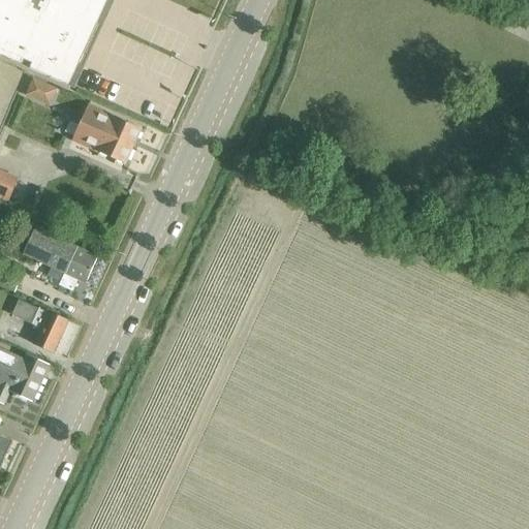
[(0,0),(0,55),(20,64),(23,59),(30,63),(28,67),(67,86),(68,84),(106,0),(0,0)]
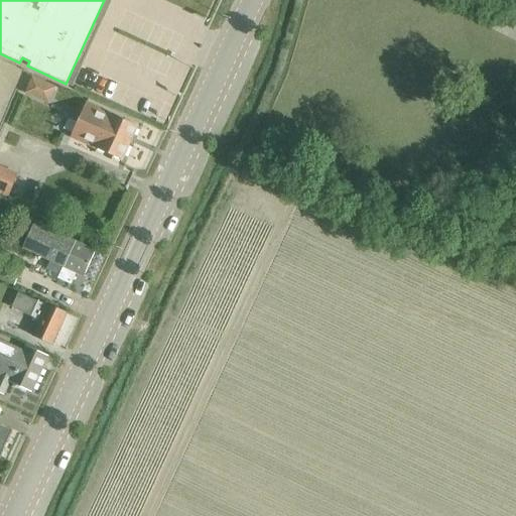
[(70,135),(122,159),(137,126),(112,114),(111,115),(85,103),(70,135)]
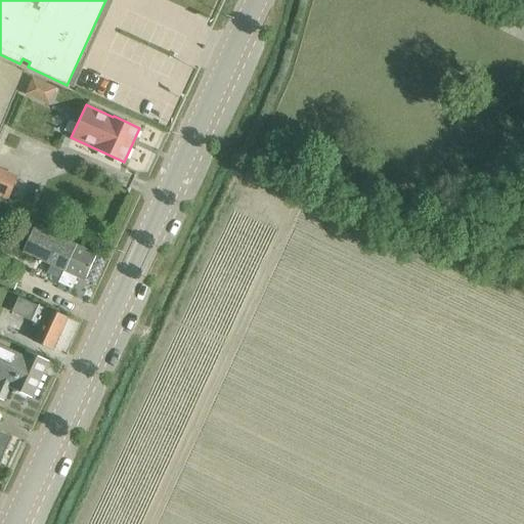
[(0,169),(0,198),(7,201),(17,176),(0,169)]
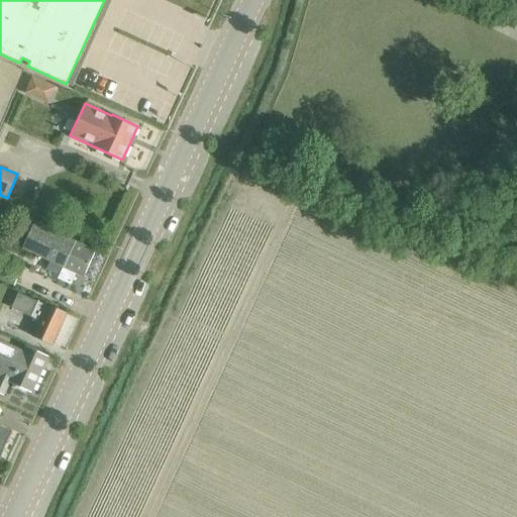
[(76,273),(83,277),(95,251),(9,210),(5,218),(30,230),(22,247),(63,267),(57,278),(70,285),(76,273)]
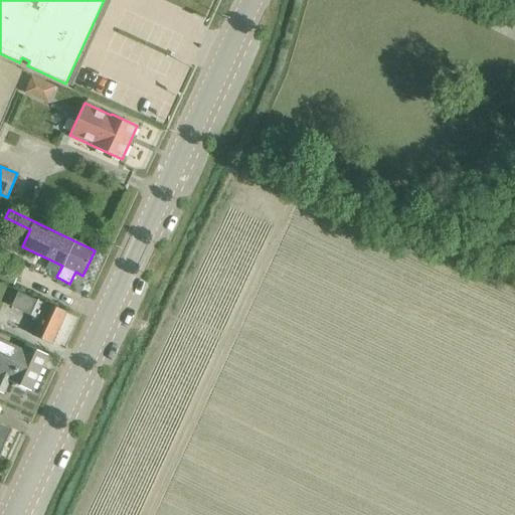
[(0,279),(15,286),(20,273),(0,264),(0,279)]
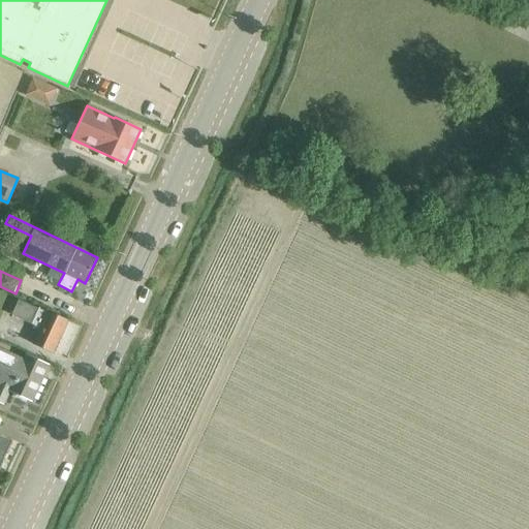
[(19,301),(12,315),(31,324),(30,325),(40,330),(33,344),(53,353),(67,321),(38,308),(37,309),(19,301)]
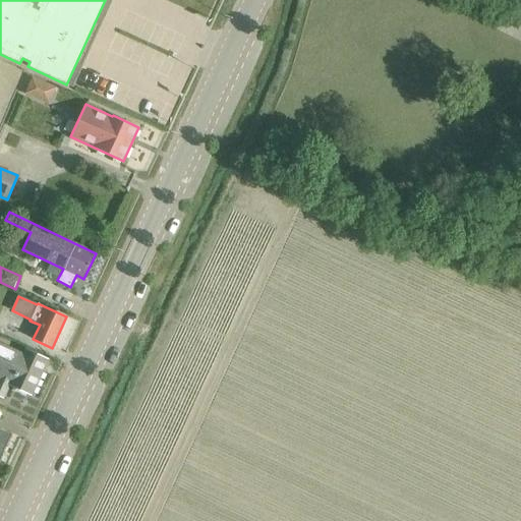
[(0,343),(0,396),(4,395),(9,384),(31,394),(47,360),(24,350),(22,354),(0,343)]
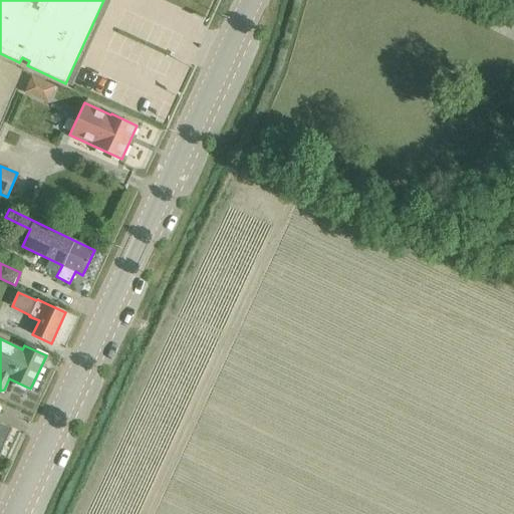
[(0,451),(11,429),(0,424),(0,451)]
